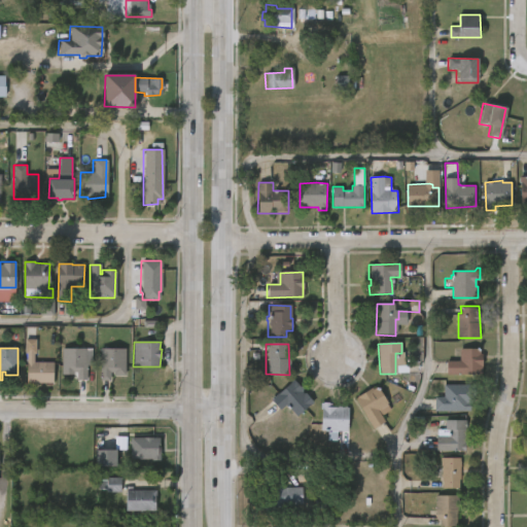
[(88,348),(86,380),(77,380),(77,372),(62,373),(62,348),(88,348)]
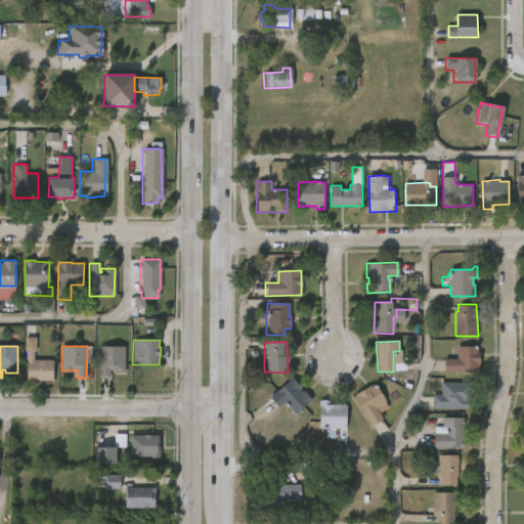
[(479,346),(480,372),(444,373),(443,359),(459,358),(459,347),(479,346)]
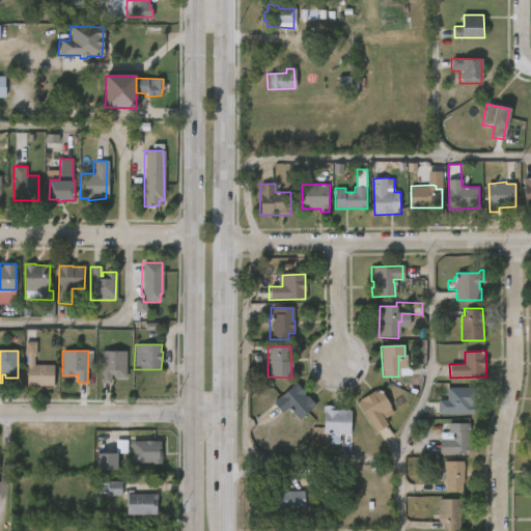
[(127,352),(127,378),(115,378),(115,375),(111,375),(111,384),(101,384),(101,352),(127,352)]
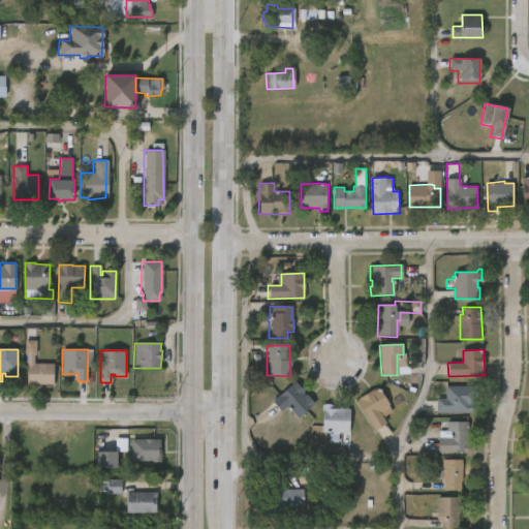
[(36,383),(27,383),(27,363),(54,364),(54,384),(36,383)]
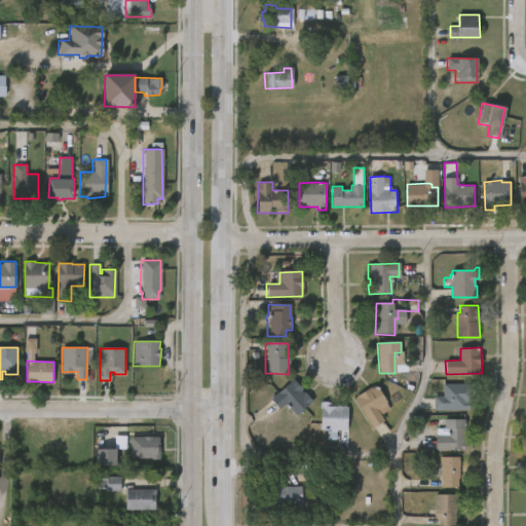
[(300,389),(311,401),(294,415),(284,403),(276,409),(268,398),(292,378),(300,389)]
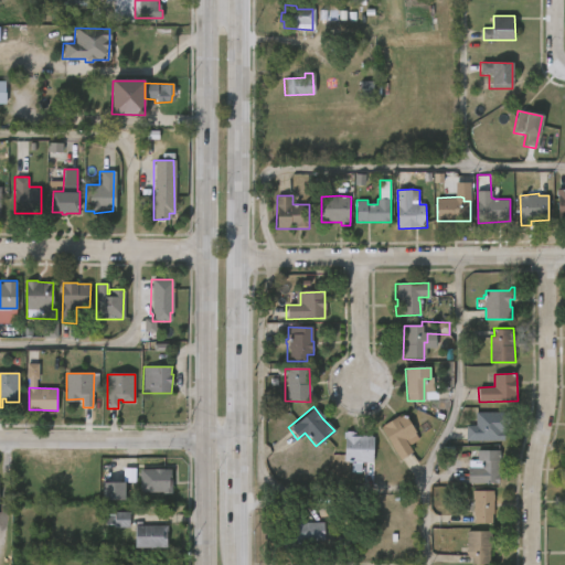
[(504,439),(467,439),(467,425),(477,425),(477,412),(510,412),(509,433),(504,433),(504,439)]
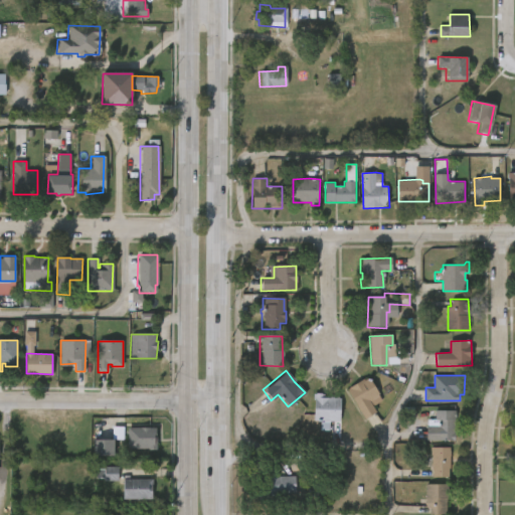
[(368,379),(380,401),(370,407),(374,413),(363,419),(345,390),(362,379),(363,381),(368,379)]
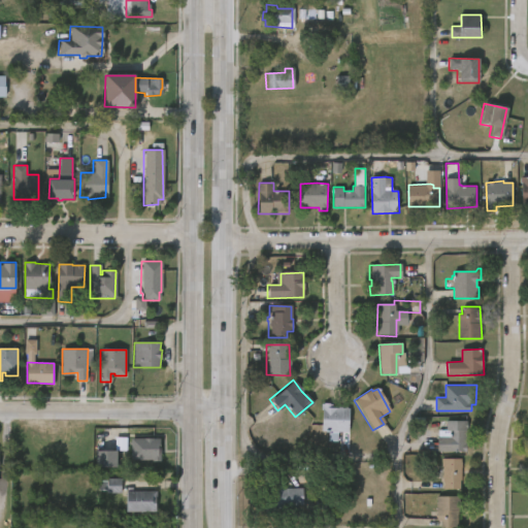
[(328,402),(328,403),(331,403),(331,407),(348,406),(348,430),(320,430),(321,403),(328,402)]
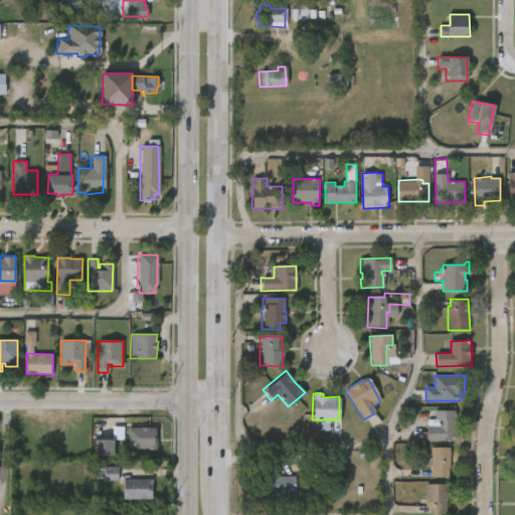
[(456,410),(455,441),(425,440),(426,425),(440,426),(440,420),(436,420),(436,410),(456,410)]
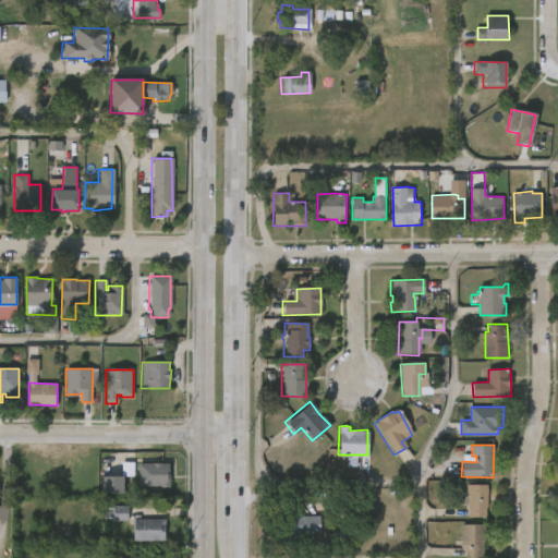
[(169,463),(169,486),(138,486),(138,463),(169,463)]
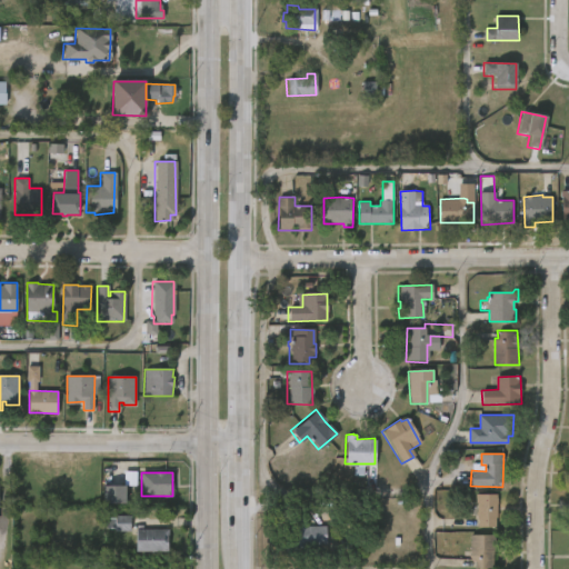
[(127,503),(105,505),(103,486),(126,486),(127,503)]
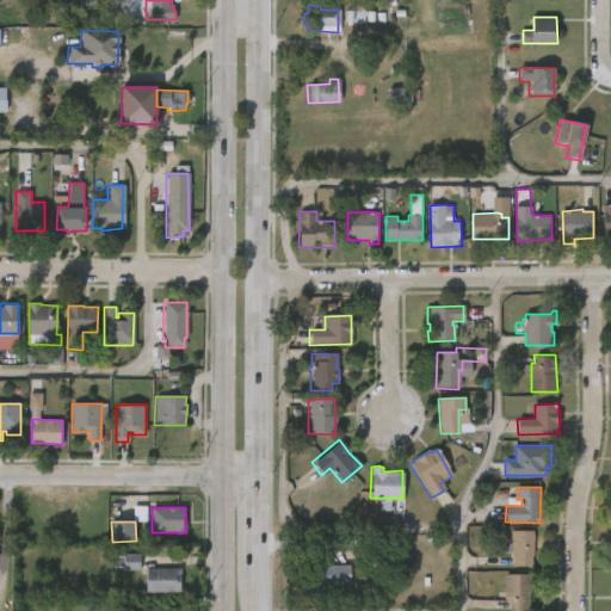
[(534,566),(513,566),(513,531),(534,531),(534,566)]
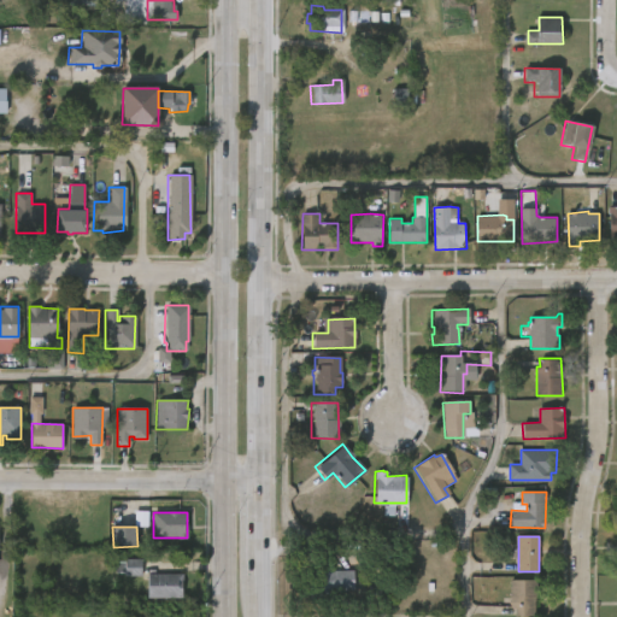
[(142,562),(116,560),(116,575),(141,576),(142,562)]
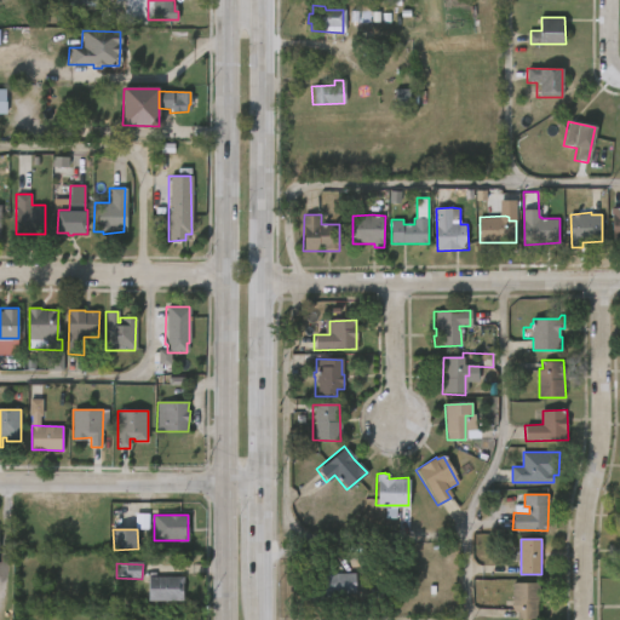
[(357,572),(357,591),(333,591),(333,601),(311,601),(313,572),(321,573),(321,563),(336,563),(336,572),(357,572)]
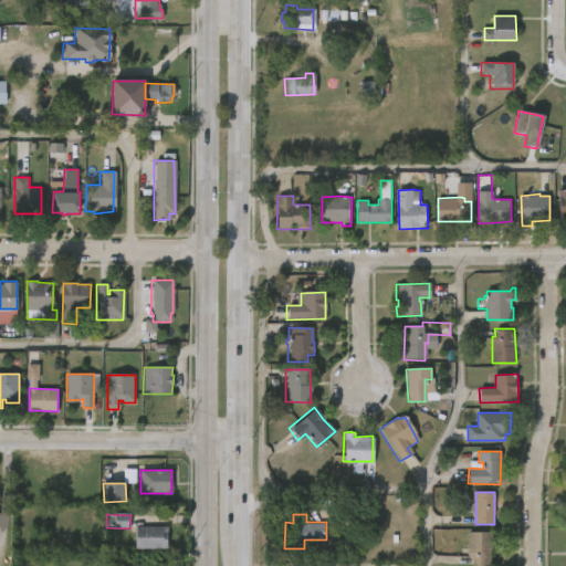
[(166,547),(135,547),(135,525),(167,526),(166,547)]
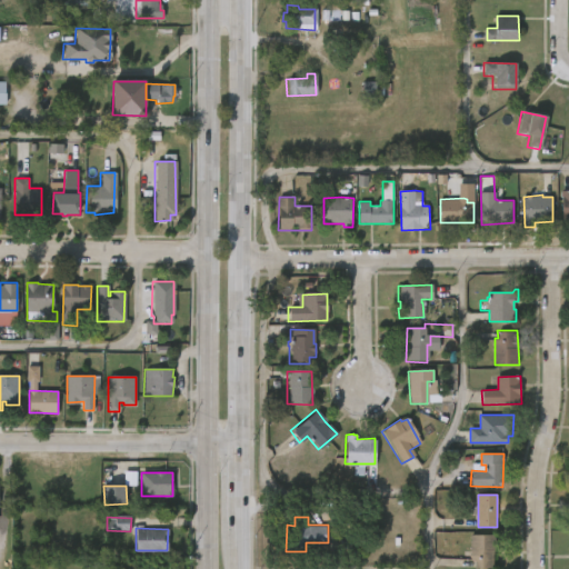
[(491,552),(491,568),(472,568),(472,560),(469,560),(469,535),(493,535),(493,550),(491,550),(491,552)]
